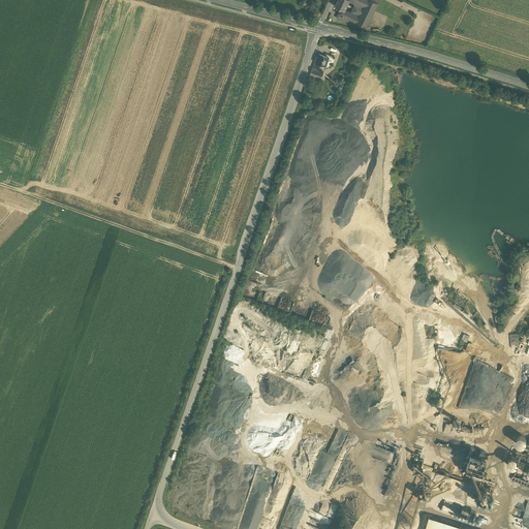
[(337,0),(335,6),(340,9),(343,10),(347,0),(337,0)]
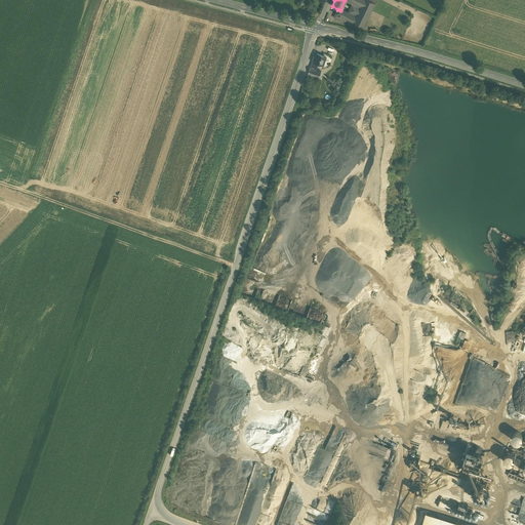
[(356,16),(353,22),(363,27),(374,3),(368,0),(363,0),(360,6),(356,16)]
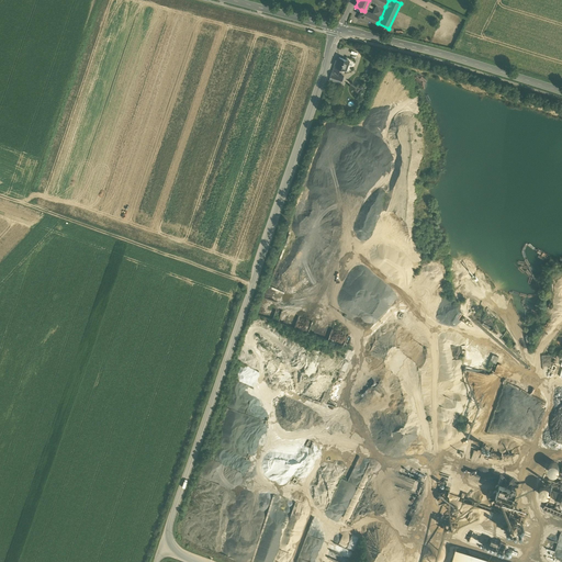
[(385,7),(378,3),(372,14),(381,18),(385,7)]
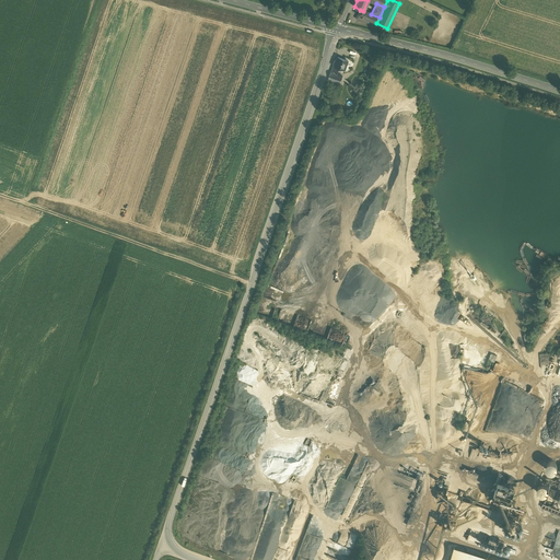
[(371,14),(363,11),(360,10),(358,14),(368,19),(376,23),(380,18),(371,14)]
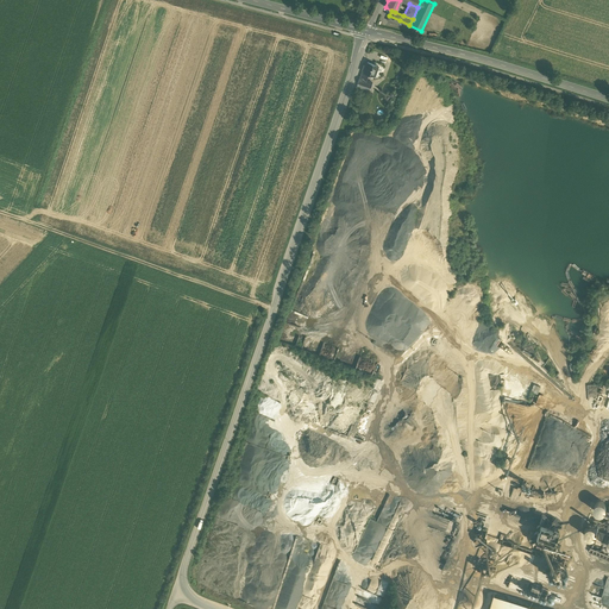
[(378,66),(368,62),(366,66),(364,66),(364,68),(365,69),(364,71),(375,75),(378,66)]
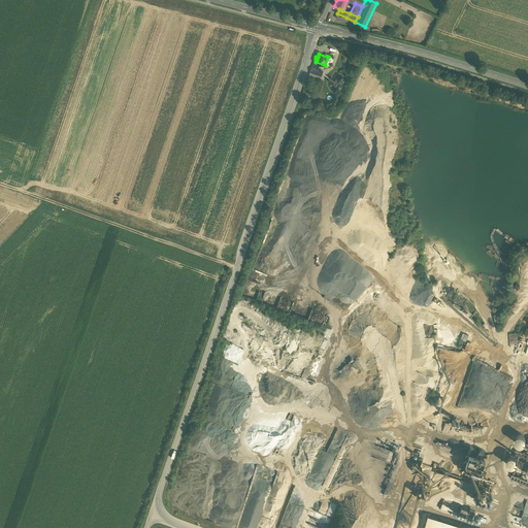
[(323,71),(311,67),(310,72),(317,74),(321,76),(323,71)]
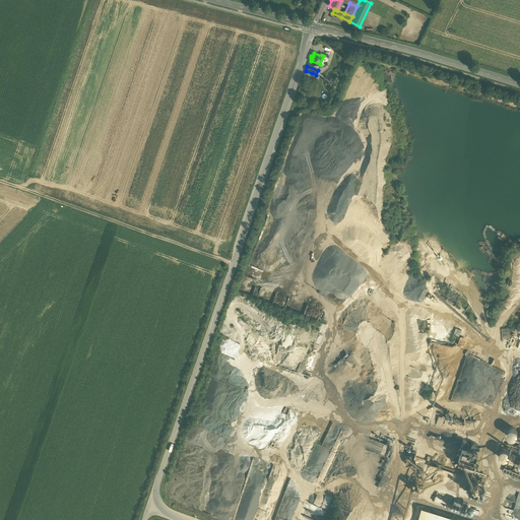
[(453,335),(459,337),(461,331),(455,329),(453,335)]
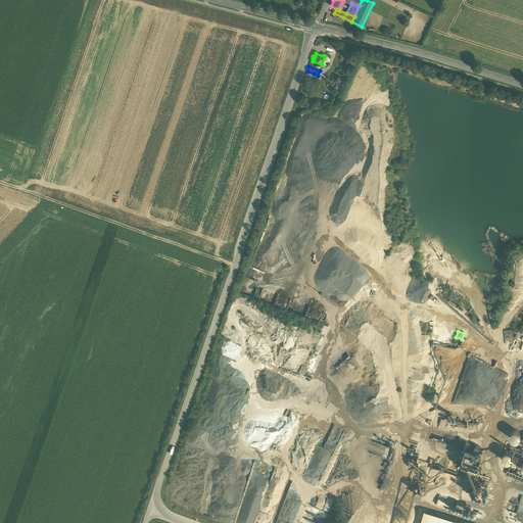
[(478,447),(468,443),(464,442),(462,448),(476,454),(477,452),(478,447)]
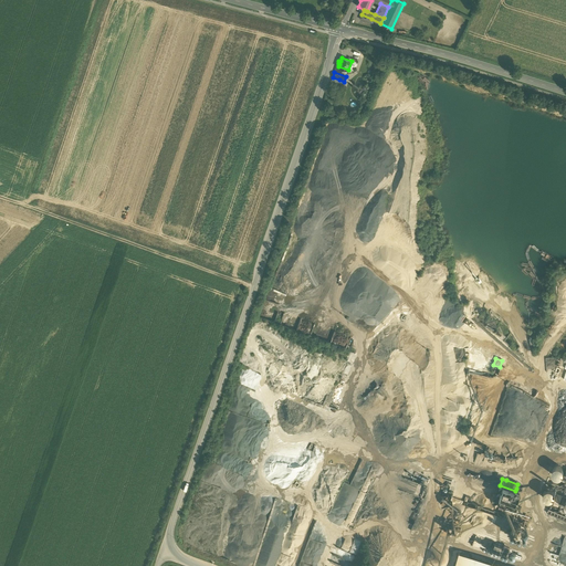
[(565,490),(546,483),(541,498),(538,505),(542,513),(565,522),(565,490)]
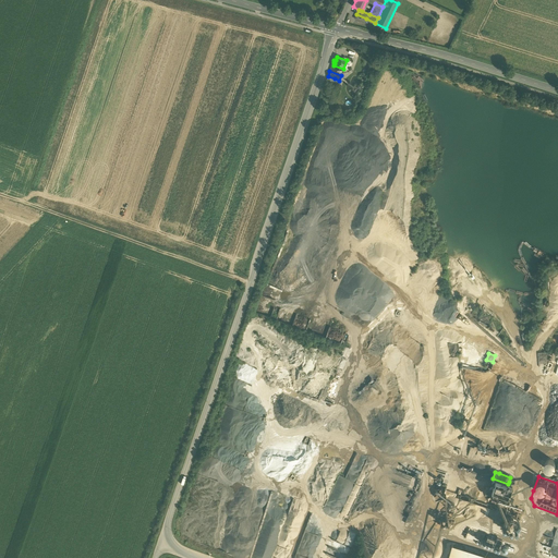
[(508,484),(493,478),(488,490),(487,489),(485,496),(508,504),(513,486),(508,484)]
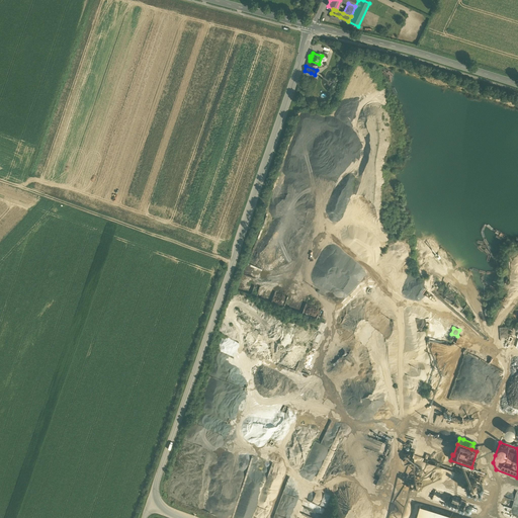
[(477,484),(469,481),(467,487),(475,490),(477,484)]
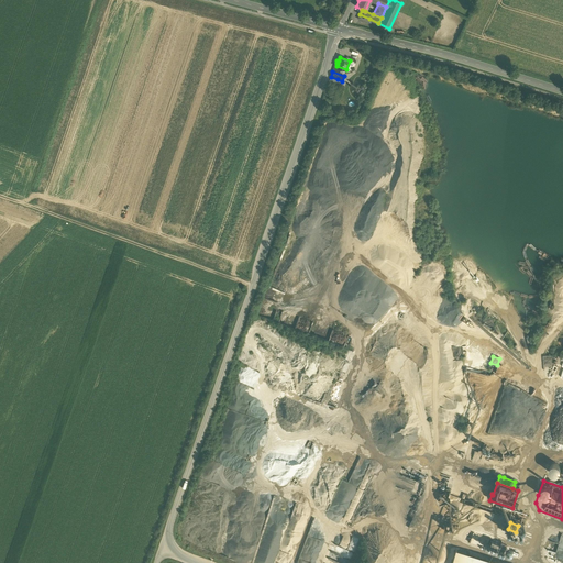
[(493,542),(492,542),(489,547),(484,544),(483,547),(496,552),(498,544),(493,542)]
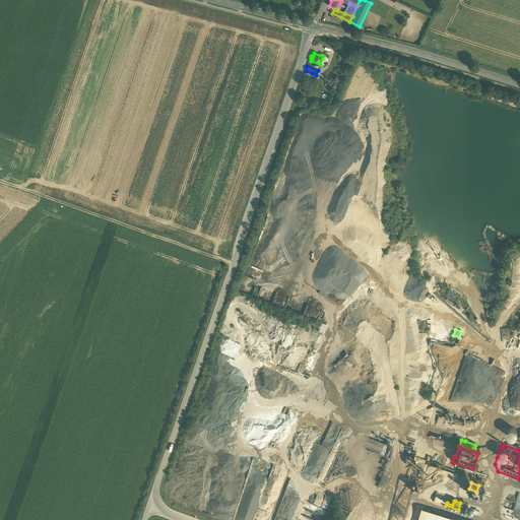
[(457,519),(420,509),(417,519),(457,519)]
